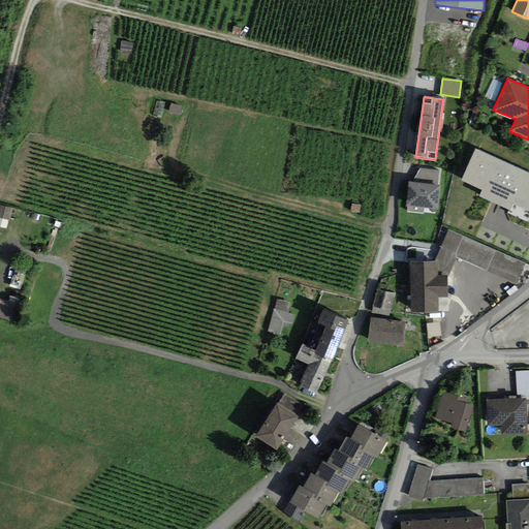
[(528,173),(475,149),(461,180),(483,190),(479,197),(510,211),(514,205),(528,211),(528,173)]
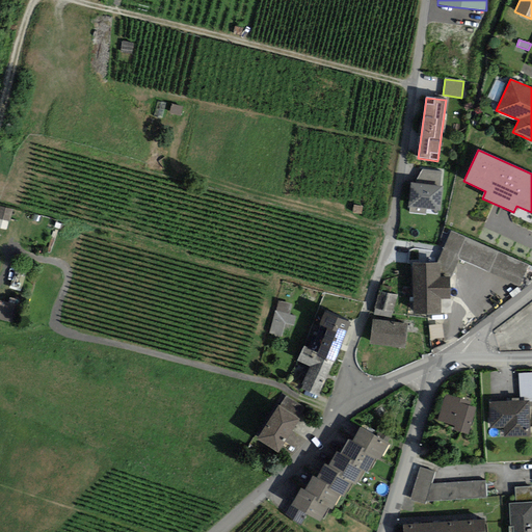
[(415,183),(442,186),(442,171),(422,169),(415,183)]
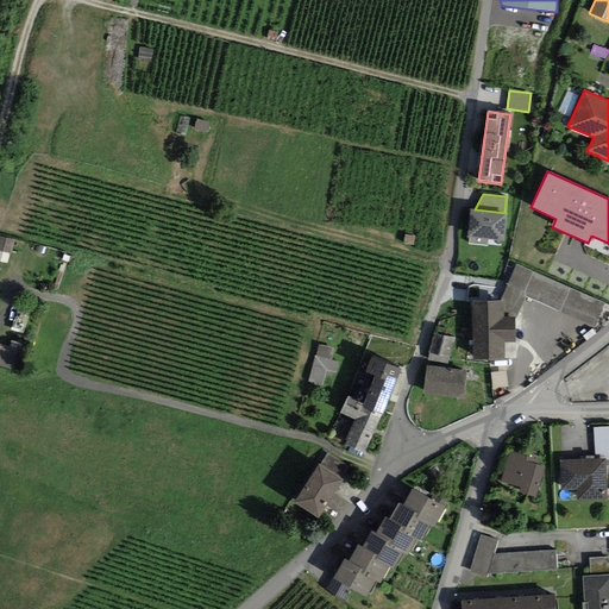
[(475,209),(470,209),(468,237),(469,237),(469,244),(487,246),(488,239),(504,242),(507,213),(506,213),(475,209)]
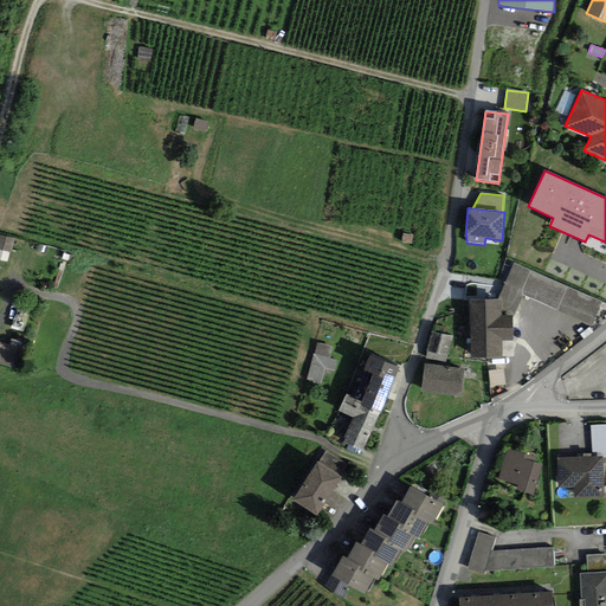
[(0,242),(0,257),(8,260),(15,240),(2,234),(0,242)]
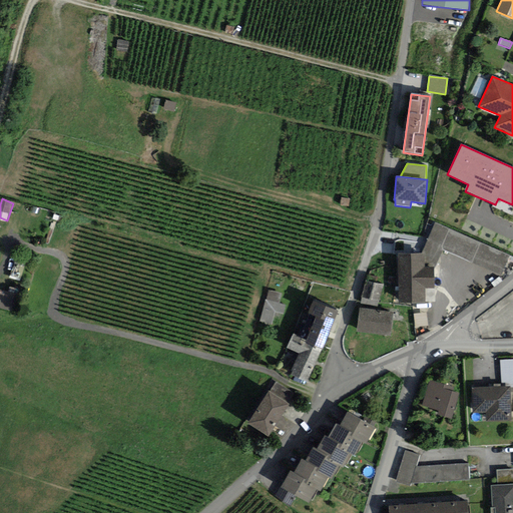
[(510,255),(435,222),(424,249),(424,253),(424,267),(434,267),(442,248),(501,277),(510,255)]
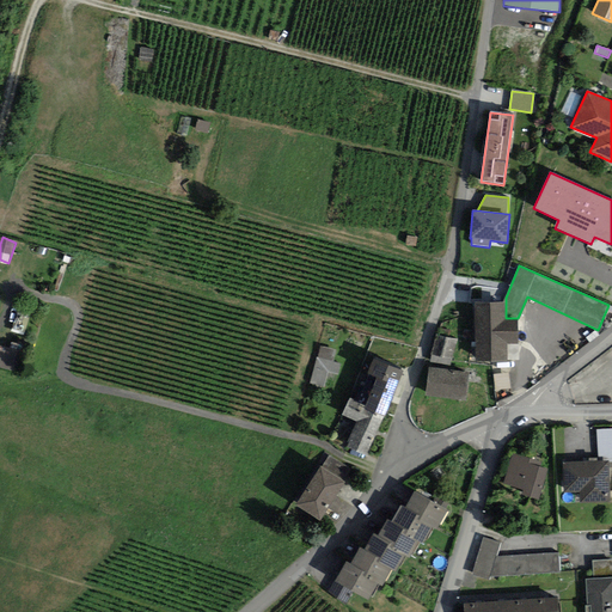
[(506,303),(475,304),(476,361),(507,360),(507,344),(519,344),(518,318),(506,318),(506,303)]
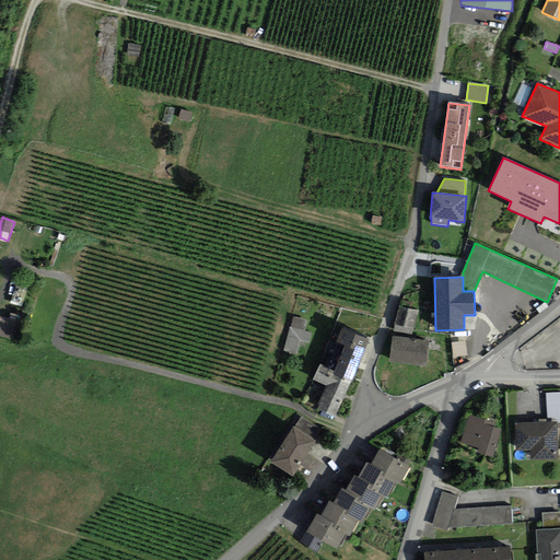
[(413,328),(419,311),(399,306),(394,324),(413,328)]
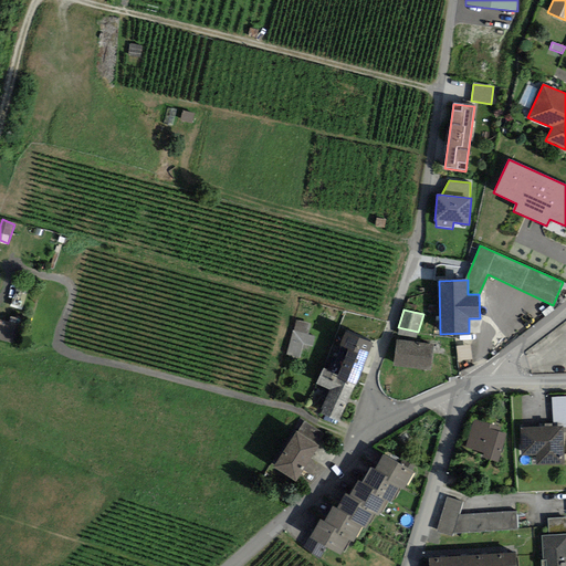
[(0,338),(14,343),(20,323),(0,317),(0,338)]
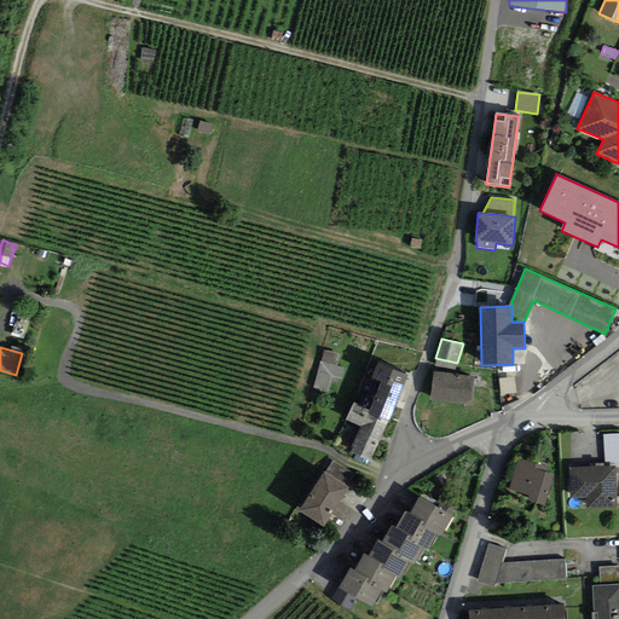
[(339,353),(324,350),(322,362),(319,362),(313,388),(328,392),(331,376),(341,379),(345,368),(336,365),(339,353)]
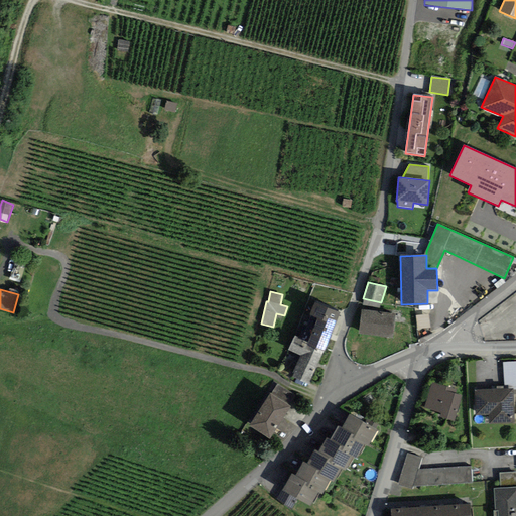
[(325,350),(340,313),(315,302),(309,315),(317,318),(308,342),(325,350)]
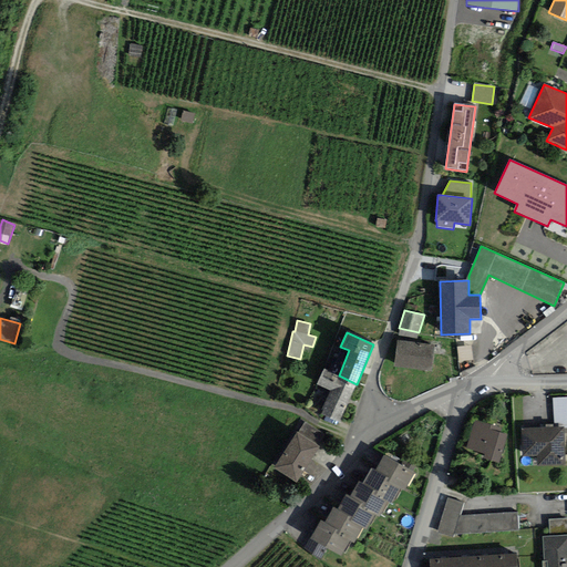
[(435,344),(397,340),(394,367),(432,371),(435,344)]
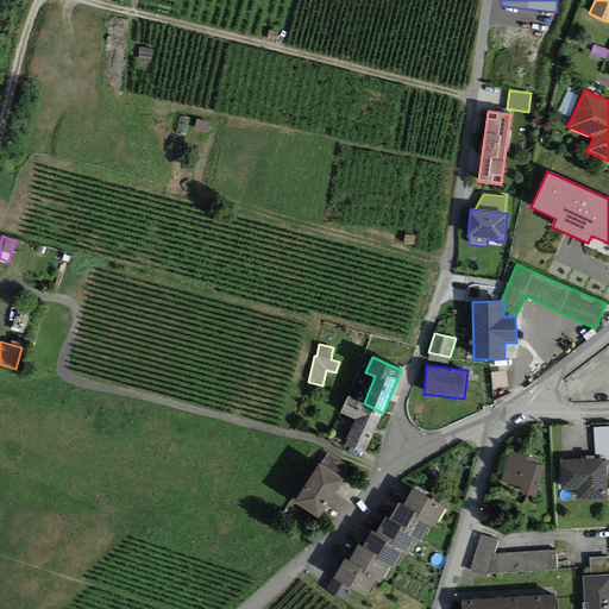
[(493,374),(495,388),(509,385),(508,371),(493,374)]
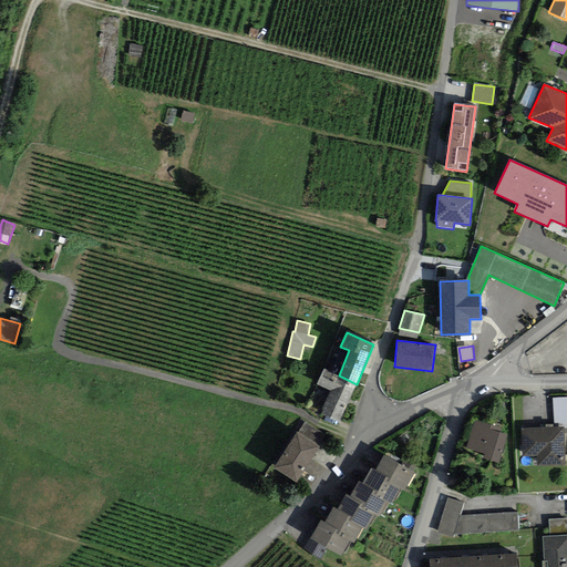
[(339,422),(357,384),(339,375),(323,369),(317,384),(331,391),(320,413),(339,422)]
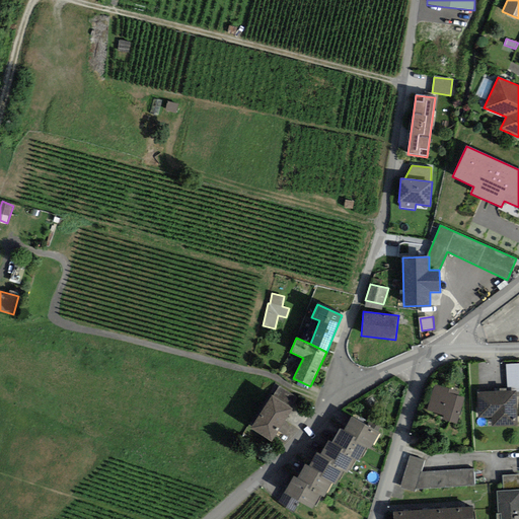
[(518,363),(506,365),(507,391),(516,391),(516,396),(518,395),(518,363)]
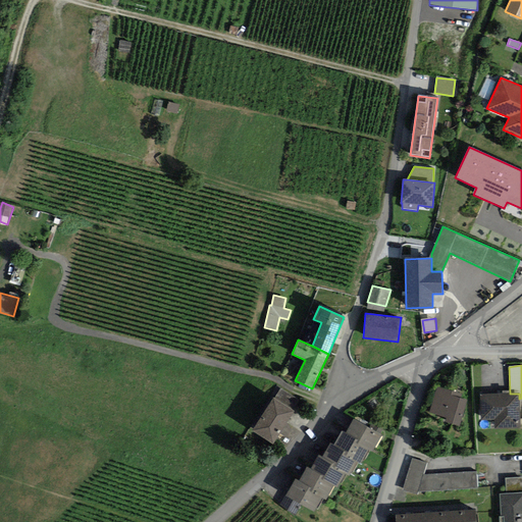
[(468,402),(462,400),(463,396),(437,386),(428,412),(446,418),(445,421),(460,426),(468,402)]
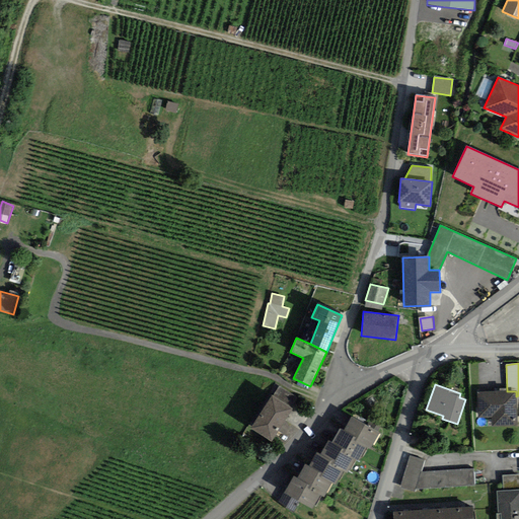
[(279,387),(273,396),(290,408),(296,397),(279,387)]
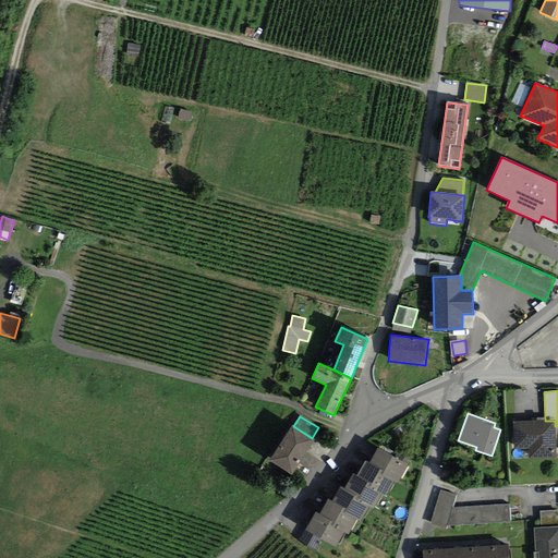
[(545,421),(512,422),(513,449),(529,449),(529,458),(556,458),(555,449),(555,426),(555,421),(545,421)]
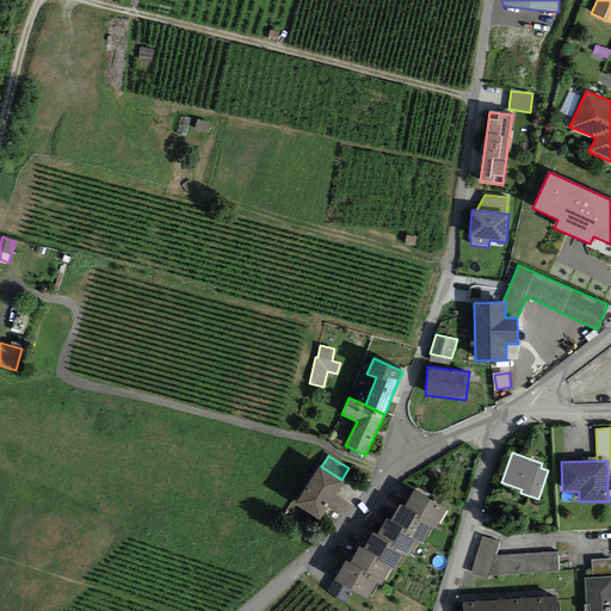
[(295,506),(319,520),(344,481),(341,480),(321,467),(320,467),(295,506)]
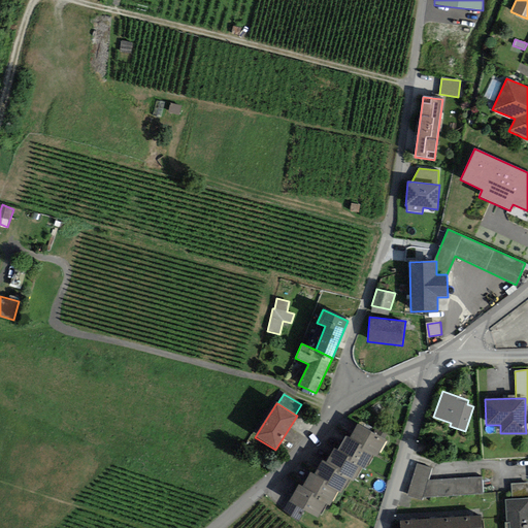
[(386,439),(357,424),(350,438),(362,446),(360,449),(372,455),(376,457),(386,439)]
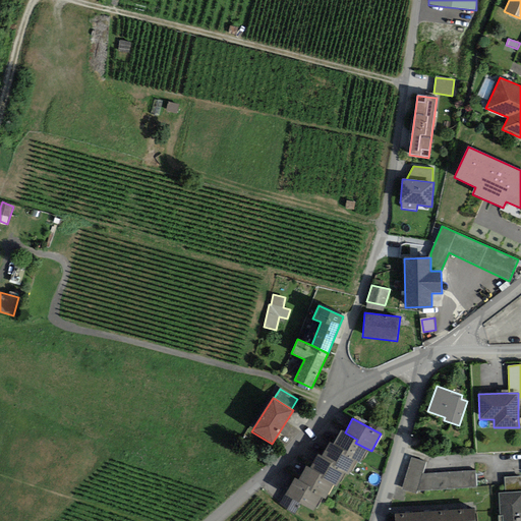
[(360,463),(367,449),(355,443),(357,440),(345,432),(341,430),(333,445),(345,451),(343,454),(357,462),(360,463)]
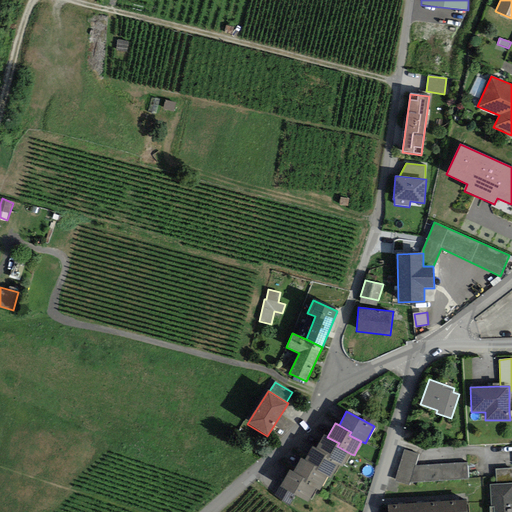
[(343,467),(351,454),(337,446),(339,443),(327,437),(324,435),(316,449),(326,455),(325,457),(339,465),(343,467)]
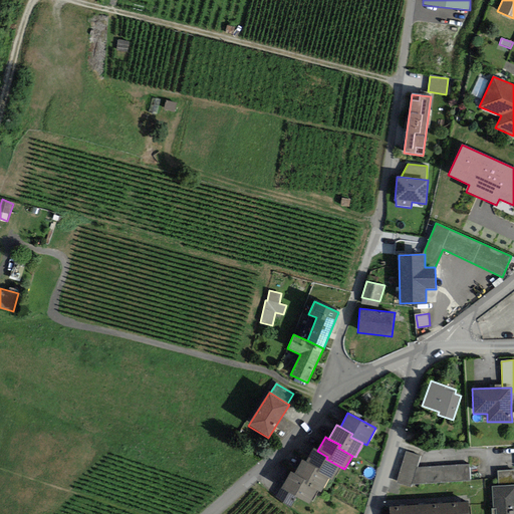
[(332,481),(340,467),(326,459),(327,457),(317,451),(313,449),(305,462),(319,469),(317,472),(328,478),(332,481)]
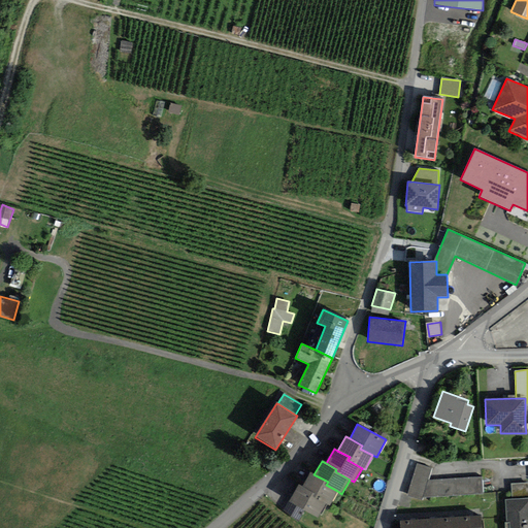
[(423,497),(483,493),(483,476),(428,481),(432,468),(417,463),(407,496),(422,500),(423,497)]
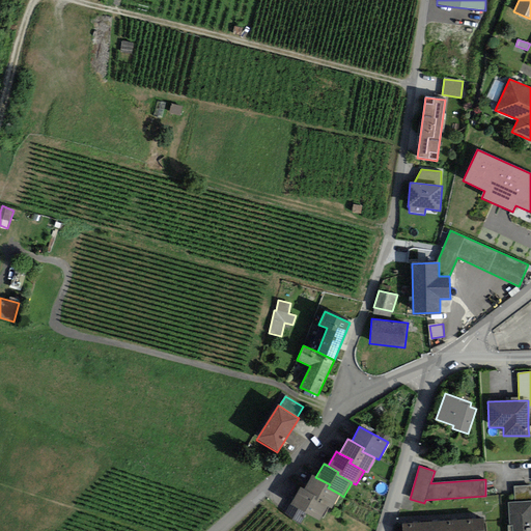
[(331,509),(339,494),(328,487),(330,484),(315,477),(312,475),(304,490),(316,497),(314,500),(328,507),(331,509)]
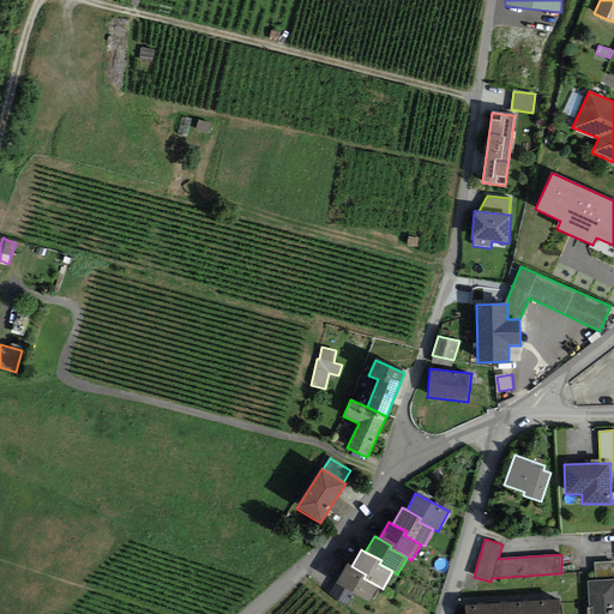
[(595,581),(613,579),(613,567),(613,561),(594,563),(595,581)]
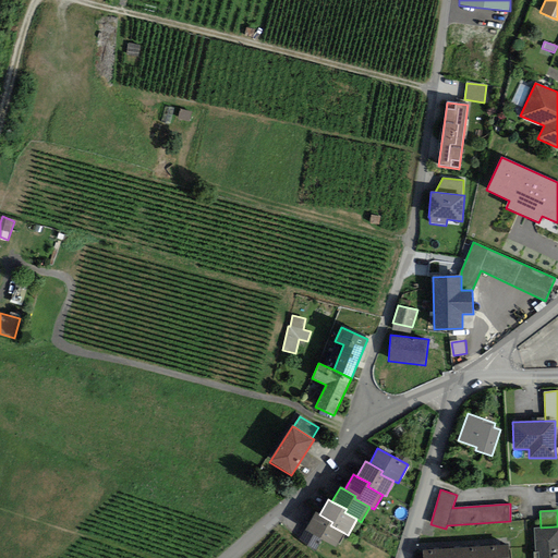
[(336,547),(344,533),(330,525),(332,522),(319,514),(315,512),(305,531),(322,540),(336,547)]
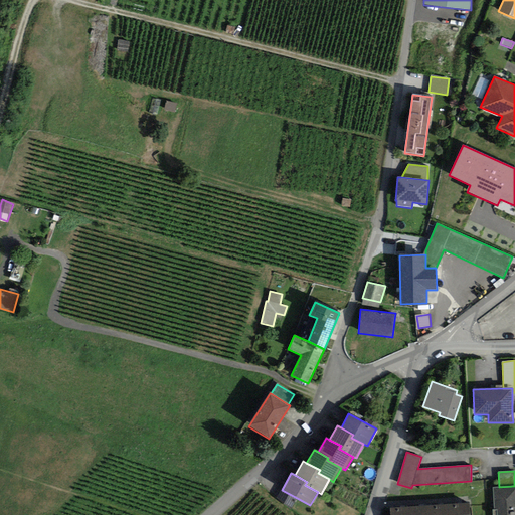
[(514,514),(514,486),(499,487),(493,487),(494,510),(492,511),(492,514),(514,514)]
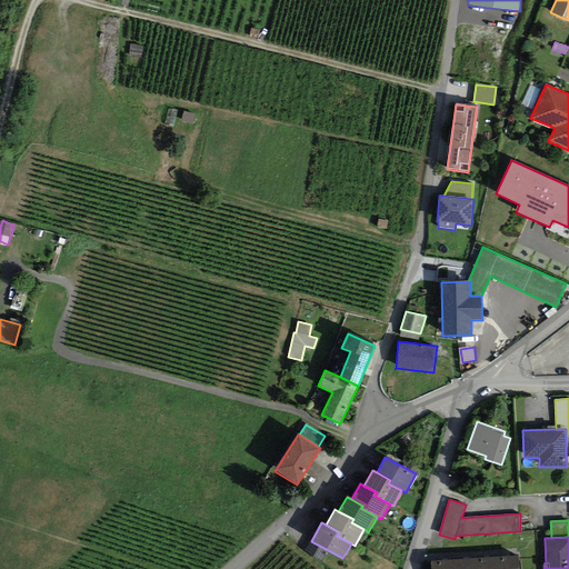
[(328,550),(311,541),(306,551),(322,560),(328,550)]
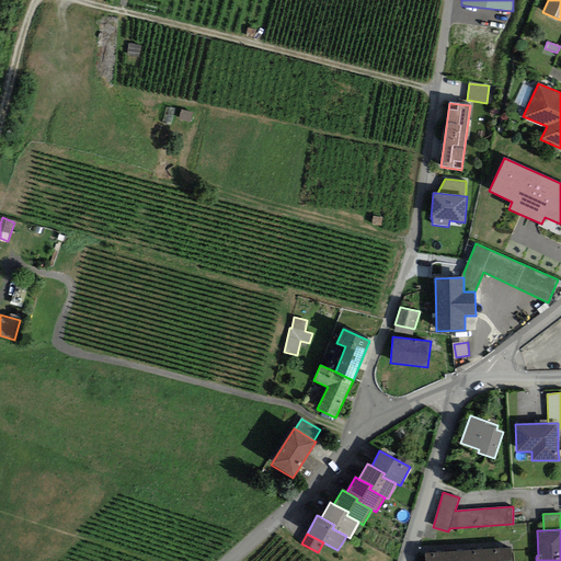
[(510,560),(510,548),(490,549),(490,560),(510,560)]
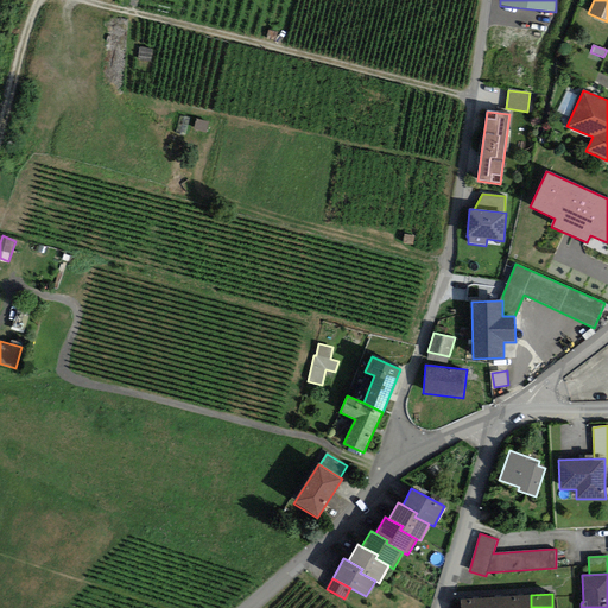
[(531,607),(531,595),(505,597),(505,607),(531,607)]
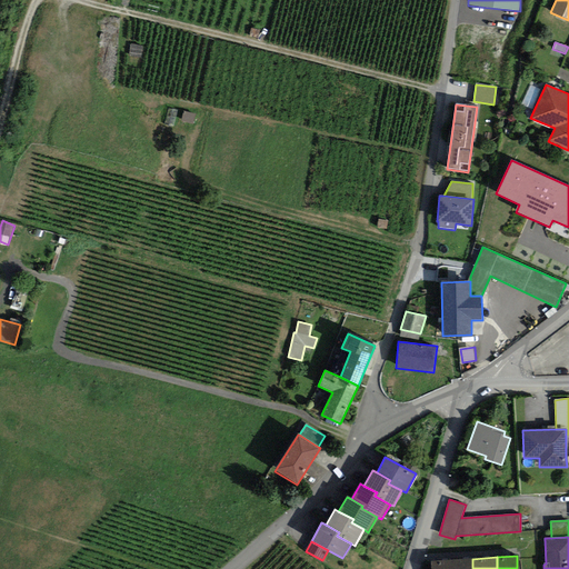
[(472,568),(472,559),(449,560),(449,568),(472,568)]
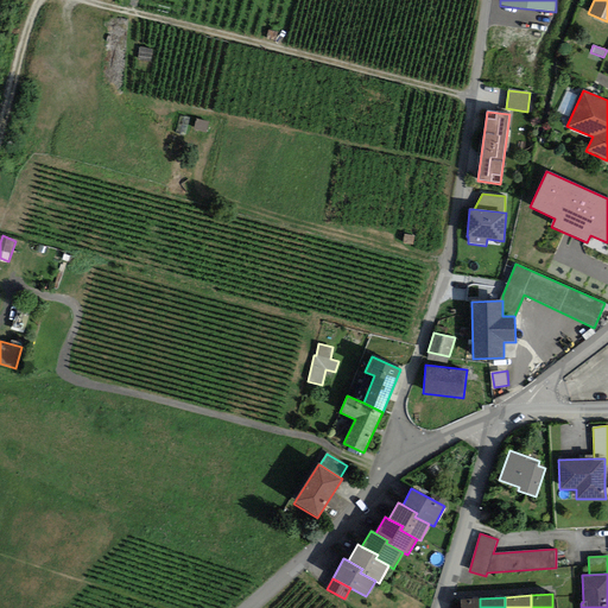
All buildings are outlined.
